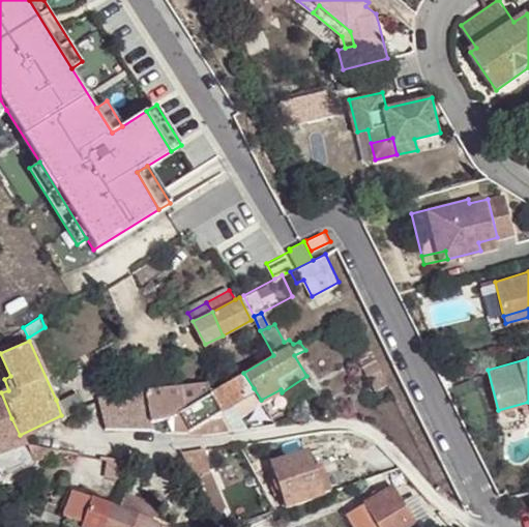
[(254,388),(243,373),(210,393),(218,409),(234,401),(245,393),(254,388)]
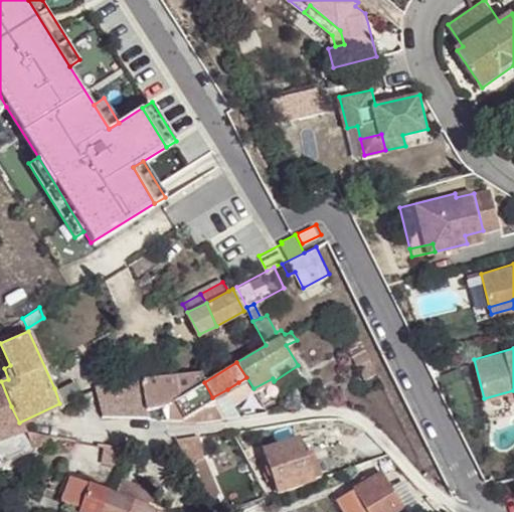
[(147,406),(162,406),(204,382),(199,370),(139,374),(147,406)]
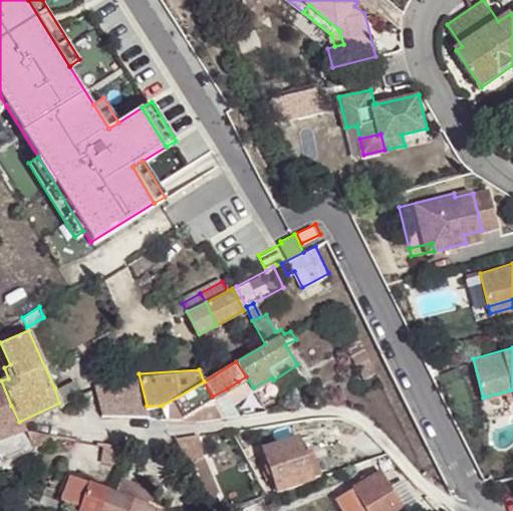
[(102,414),(149,411),(139,373),(94,380),(102,414)]
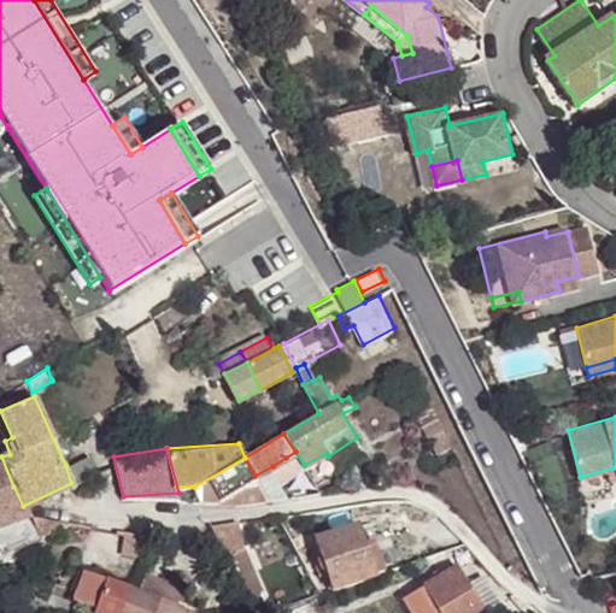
[(304,465),(295,452),(286,458),(293,471),(304,465)]
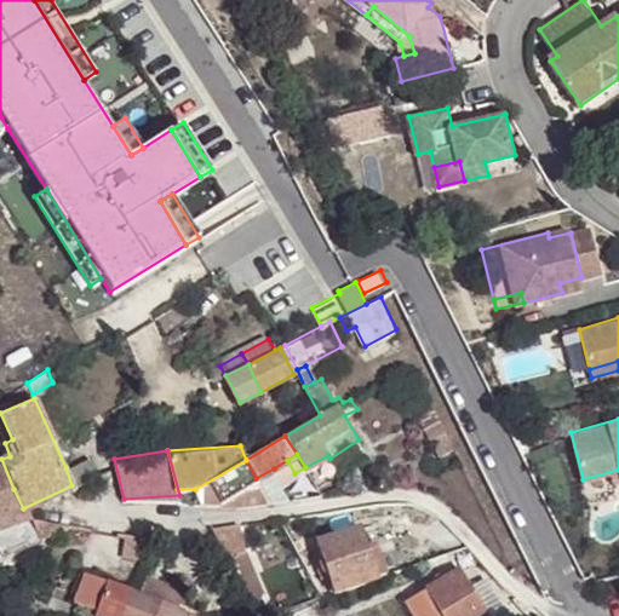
[(66,467),(72,485),(96,475),(87,458),(66,467)]
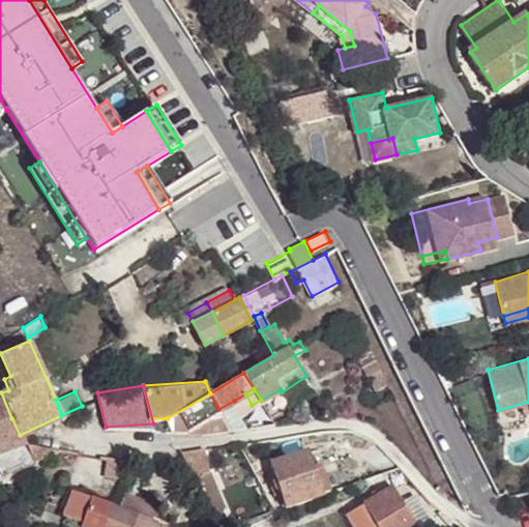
[(0,422),(11,418),(1,392),(0,392),(0,422)]
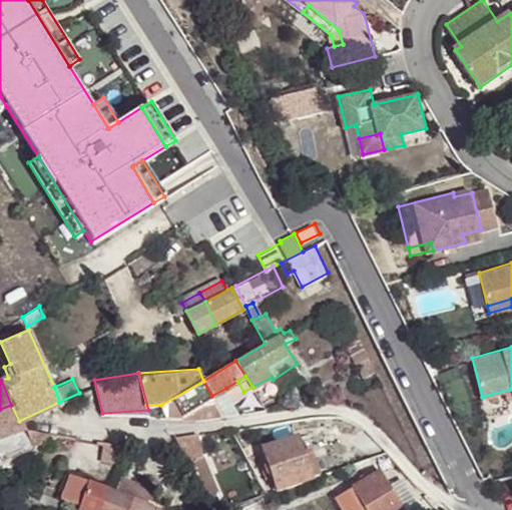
[(211,396),(203,381),(161,405),(165,415),(179,415),(191,409),(194,415),(220,415),(211,396)]
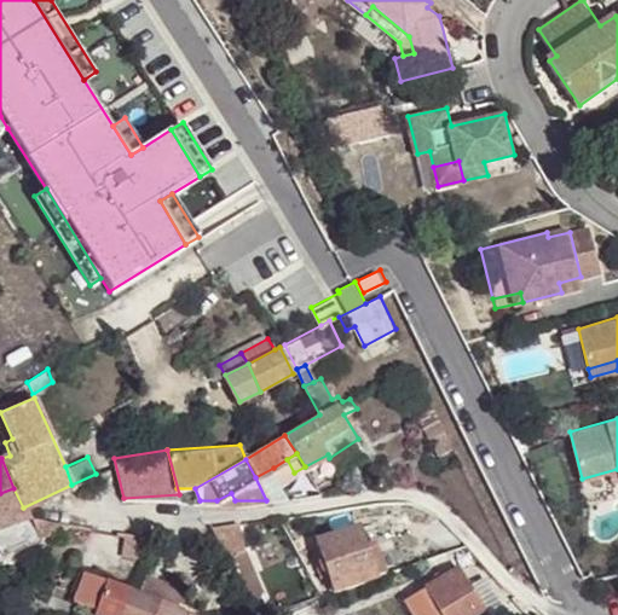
[(281,481),(294,473),(287,459),(273,468),(281,481)]
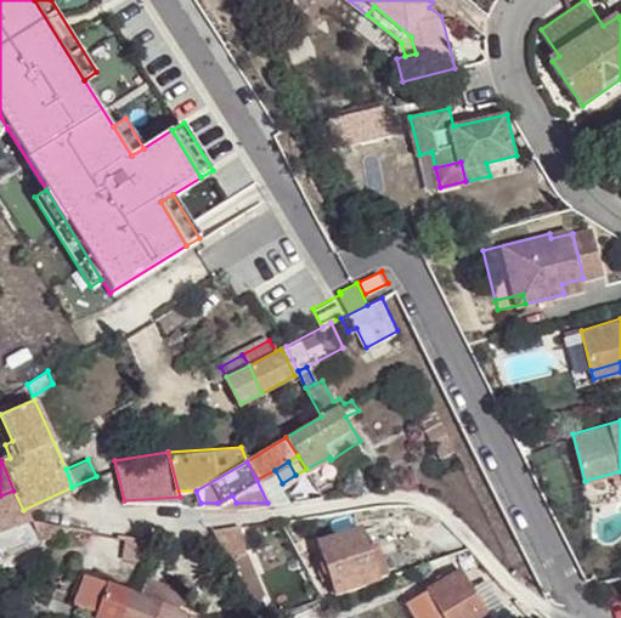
[(0,532),(28,521),(23,510),(13,491),(0,495),(0,532)]
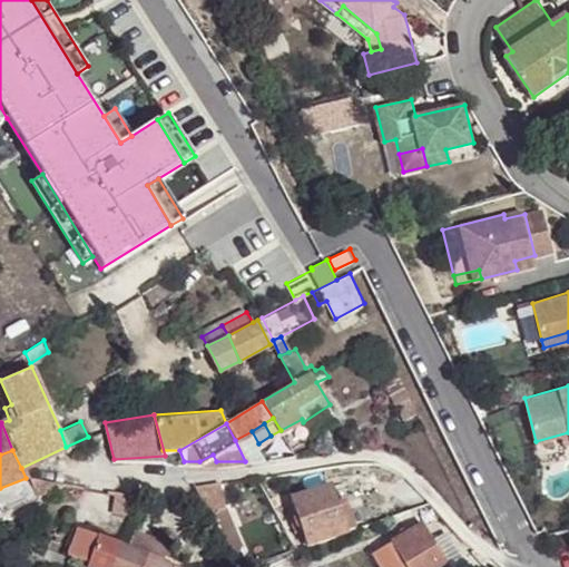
[(267,478),(265,472),(256,473),(261,482),(267,478)]
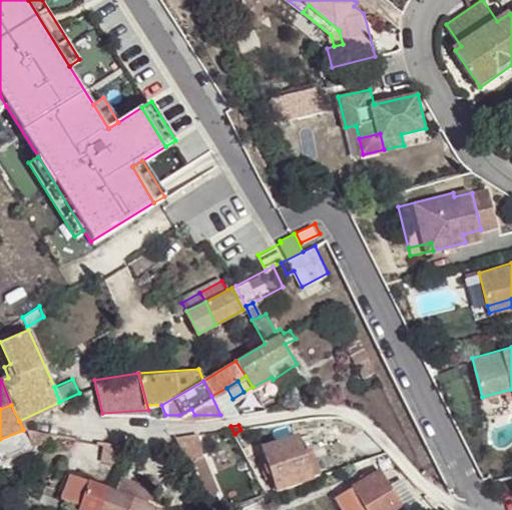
[(32,446),(24,429),(23,430),(0,439),(0,459),(32,446)]
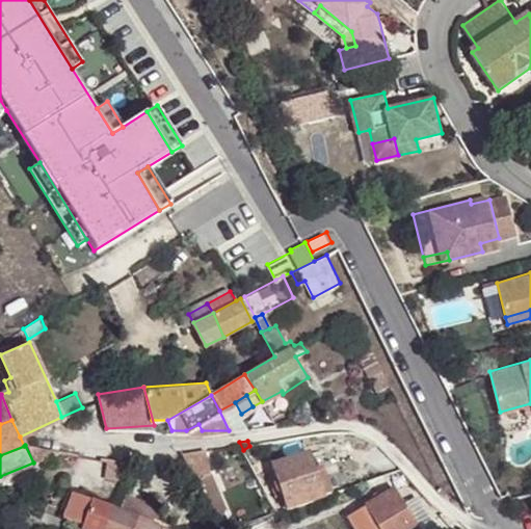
[(255,455),(249,446),(243,450),(248,458),(255,455)]
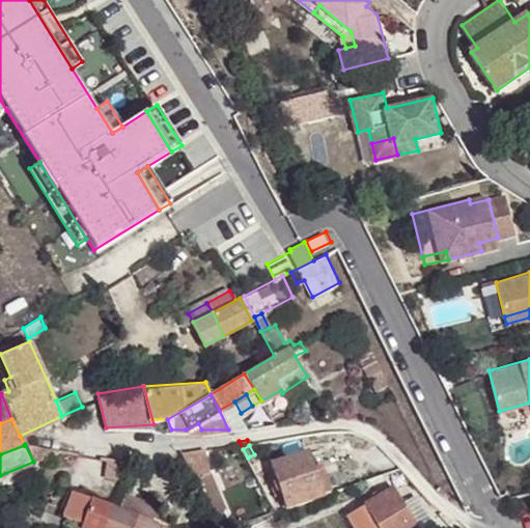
[(203,446),(179,450),(188,469),(192,478),(206,471),(203,446)]
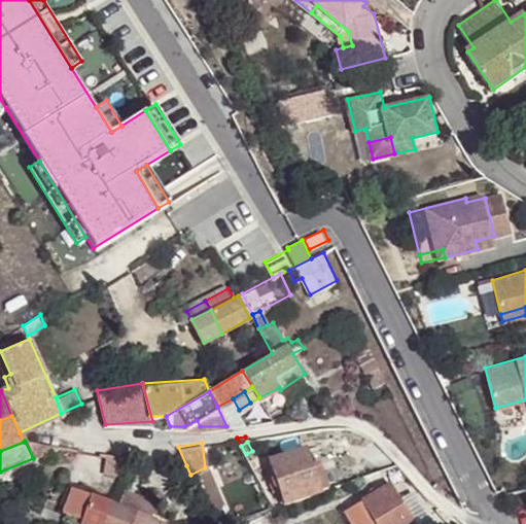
[(276,483),(282,499),(319,488),(312,463),(306,445),(268,458),(273,474),(276,483)]
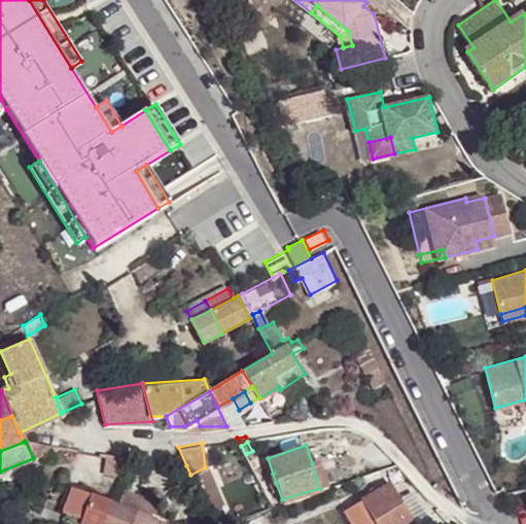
[(126,456),(104,453),(103,472),(119,474),(126,456)]
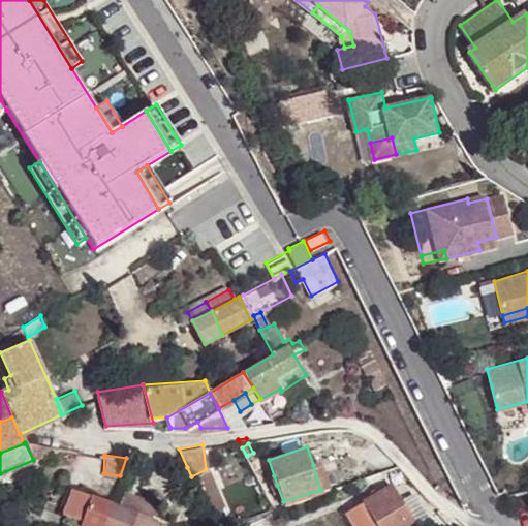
[(313,465),(320,490),(328,487),(320,462),(313,465)]
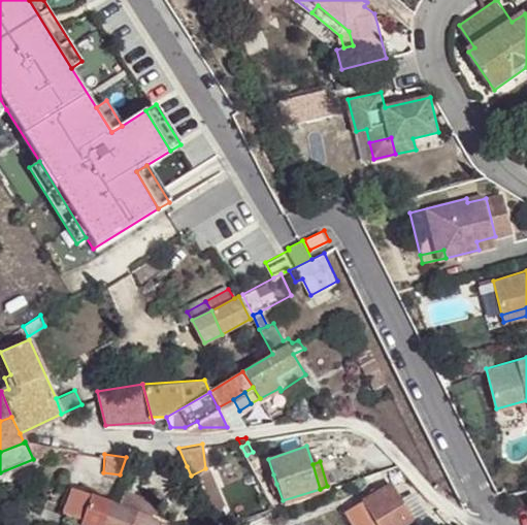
[(393,471),(390,465),(373,470),(376,477),(393,471)]
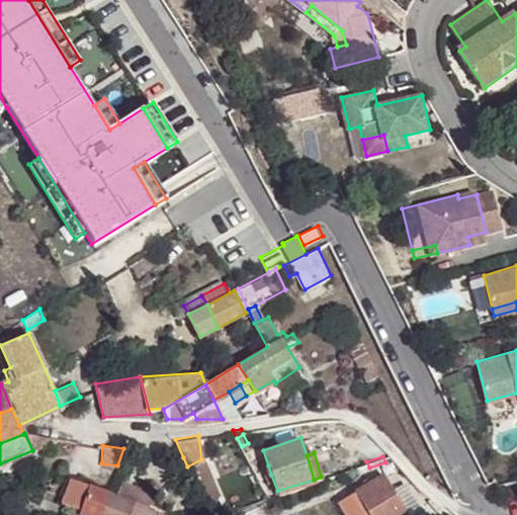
[(201,459),(187,466),(202,499),(217,493),(201,459)]
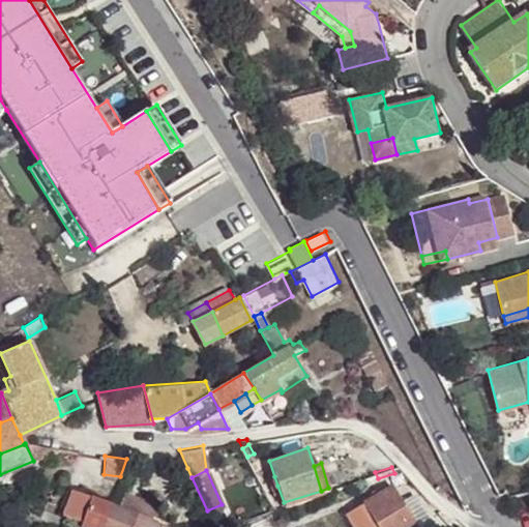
[(417,526),(402,500),(394,484),(384,490),(372,496),(362,501),(373,522),(375,526),(417,526)]
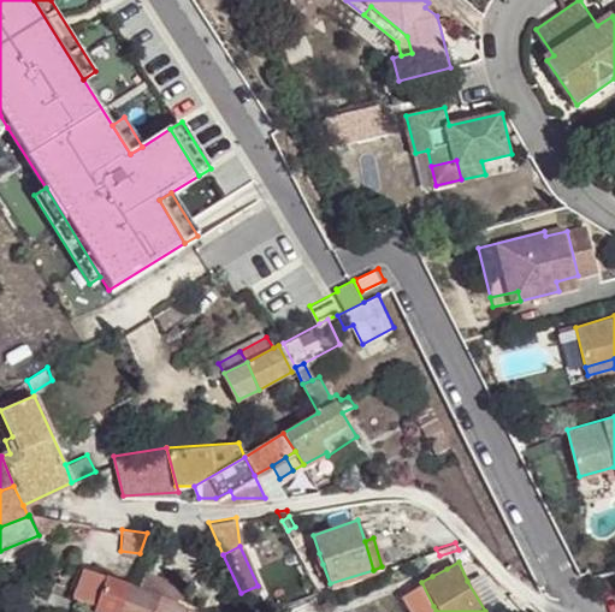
[(432,576),(447,569),(443,564),(430,571),(432,576)]
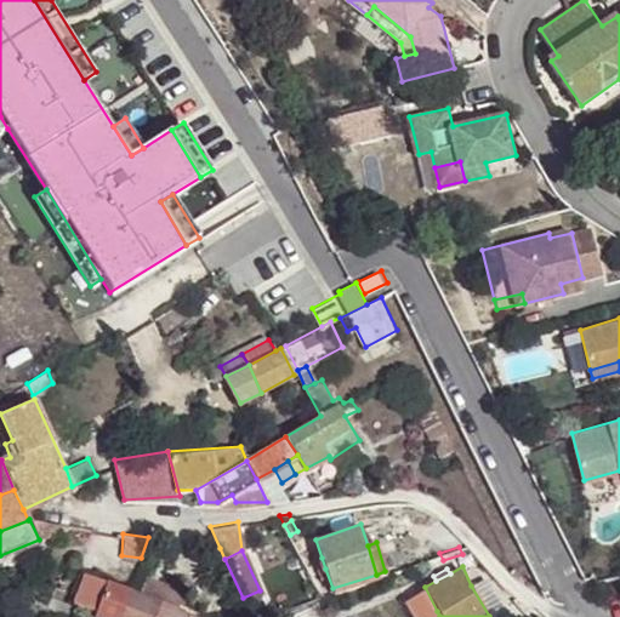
[(100,616),(117,616),(129,588),(83,570),(73,595),(96,604),(92,615),(100,616)]
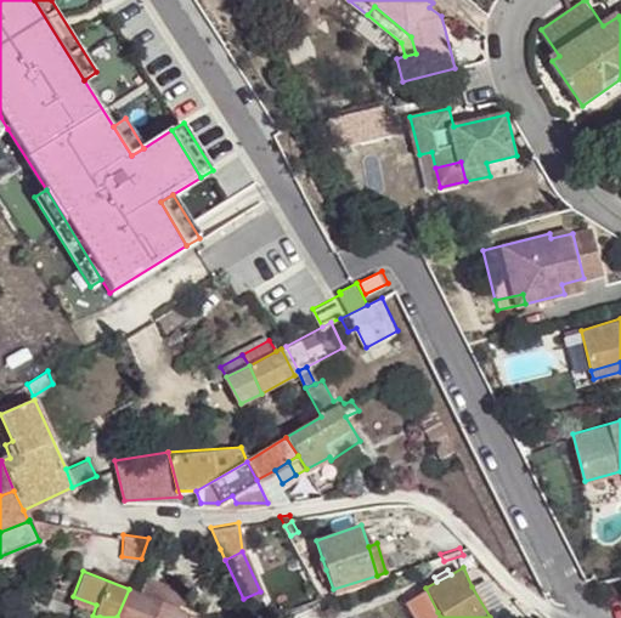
[(184,590),(136,573),(133,582),(129,589),(176,607),(184,590)]
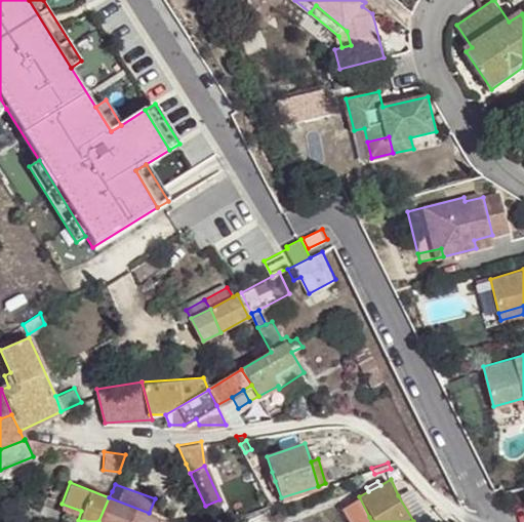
[(408,490),(398,495),(413,521),(414,521),(424,517),(408,490)]
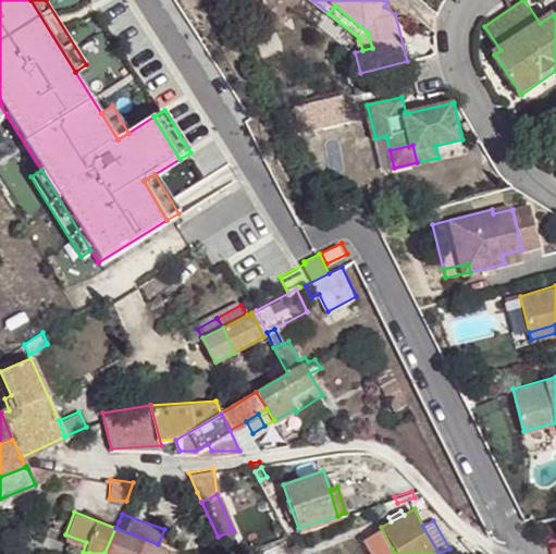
[(167,553),(172,549),(158,544),(115,528),(104,553),(167,553)]
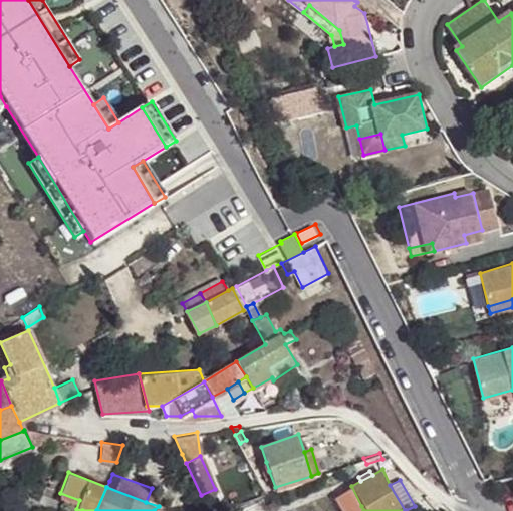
[(37,492),(32,499),(49,508),(53,498),(37,492)]
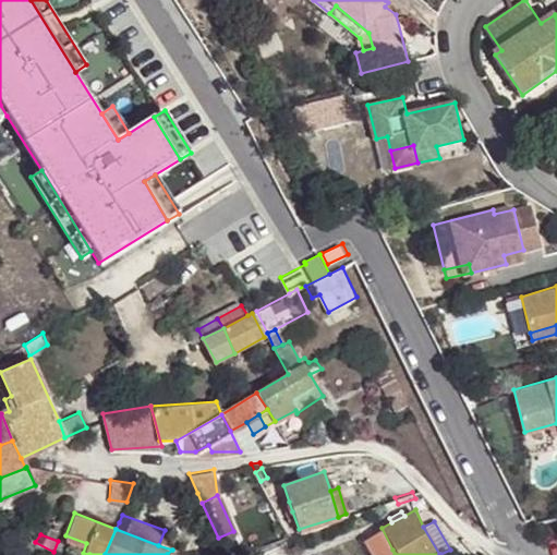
[(261,554),(259,554),(264,554),(279,551),(275,538),(256,545),(261,554)]
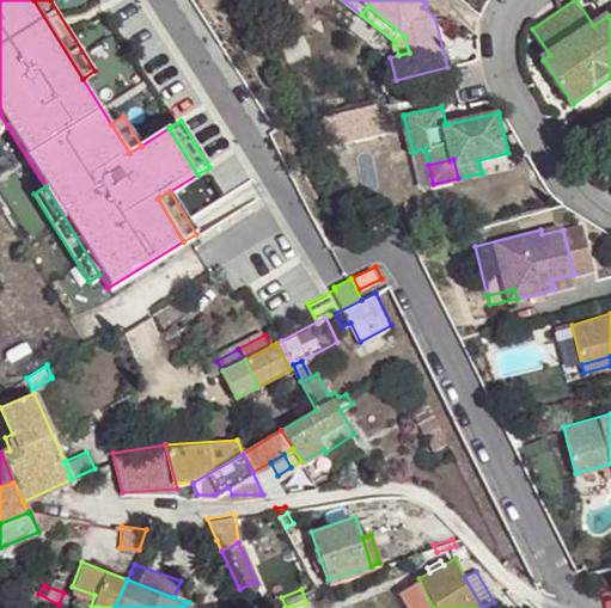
[(63,593),(59,605),(63,607),(73,607),(78,599),(63,593)]
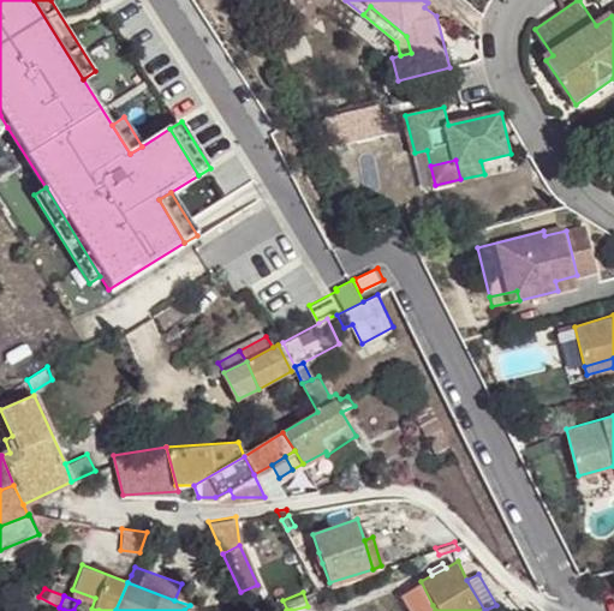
[(282,600),(248,607),(249,610),(286,610),(287,610),(282,600)]
